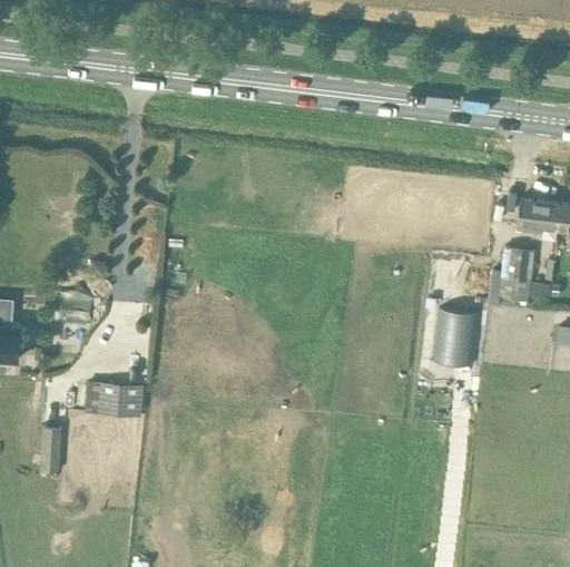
[(569,205),(518,199),(516,228),(536,231),(536,226),(569,230),(569,205)]
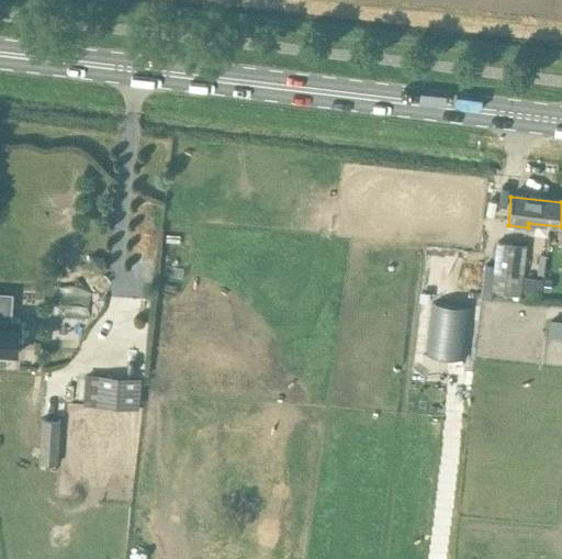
[(540,244),(538,264),(544,265),(548,245),(540,244)]
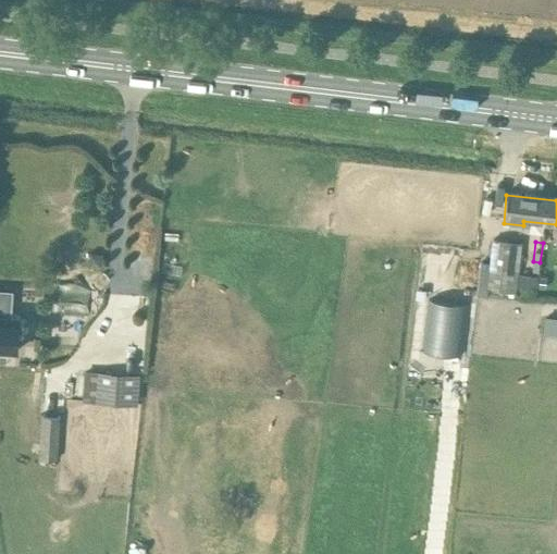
[(503,293),(508,245),(493,243),(486,291),(503,293)]
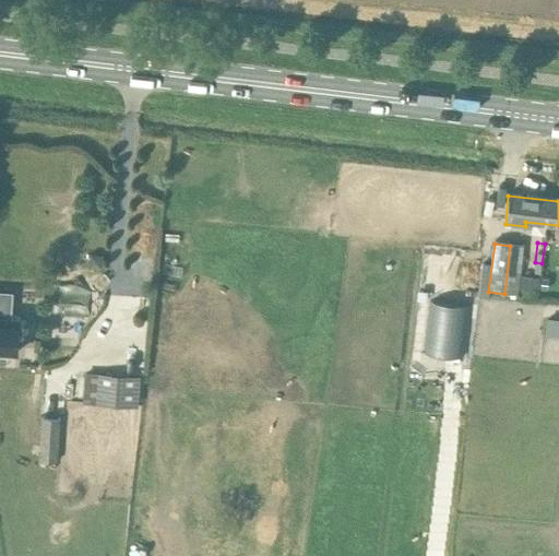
[(91,257),(90,270),(104,271),(105,258),(91,257)]
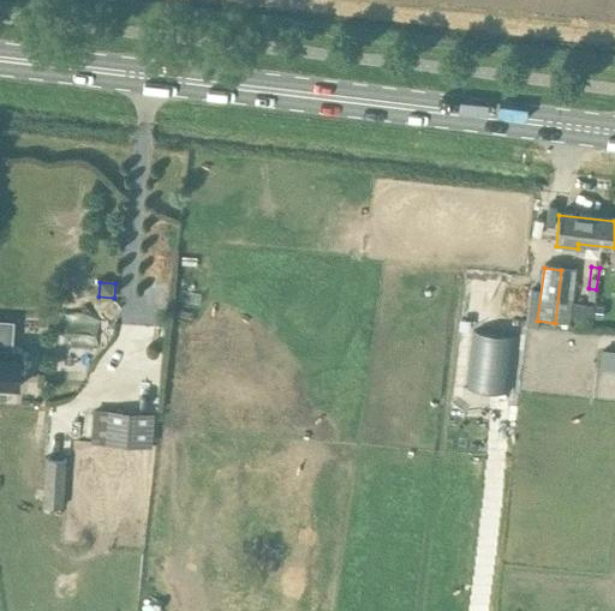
[(569,327),(568,330),(590,333),(593,295),(593,294),(573,293),(569,327)]
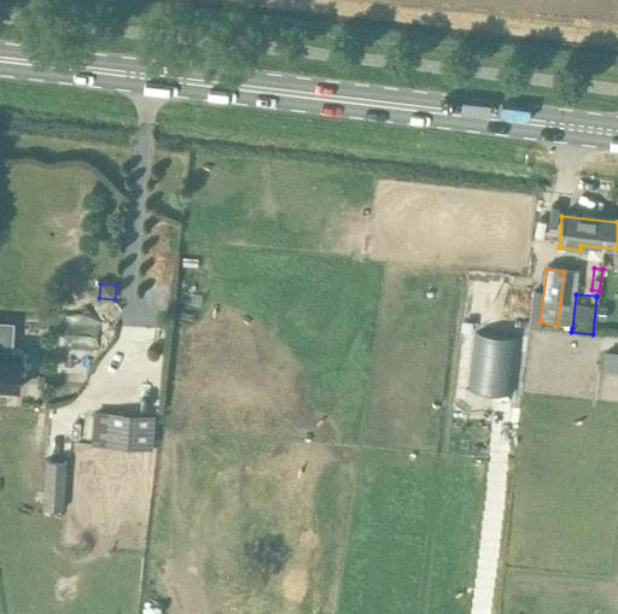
[(599,310),(598,322),(606,323),(607,311),(599,310)]
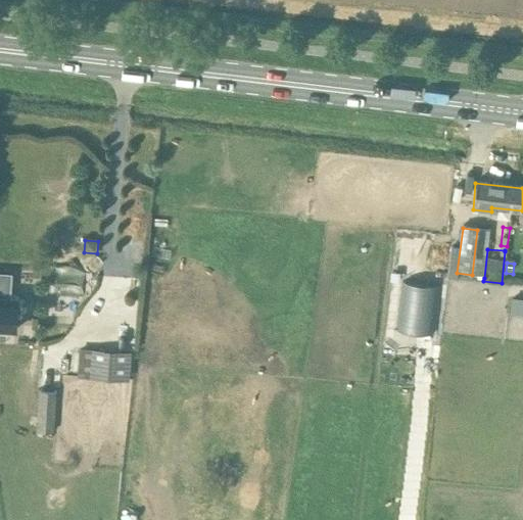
[(400,283),(395,332),(433,336),(439,288),(400,283)]
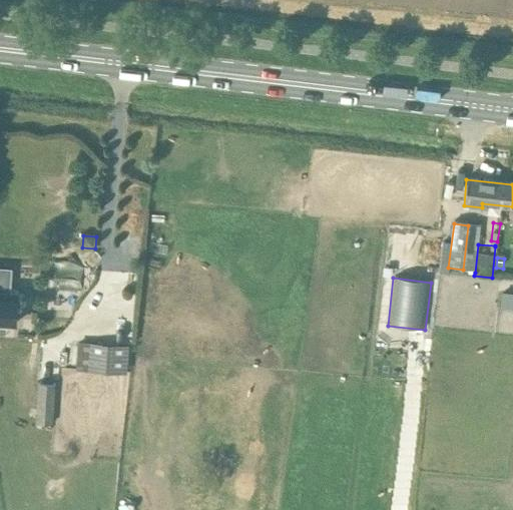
[(512,310),(512,295),(502,294),(500,309),(512,310)]
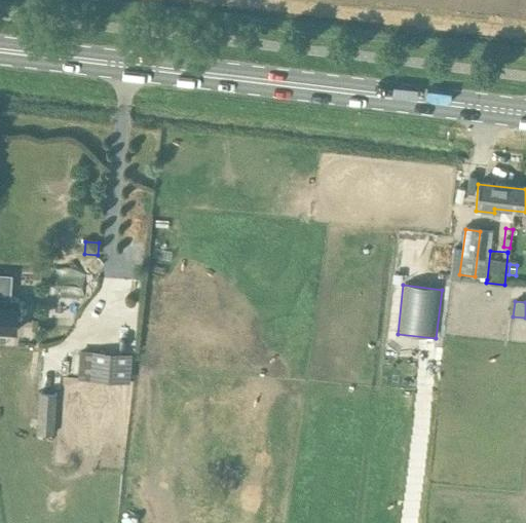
[(0,332),(16,334),(17,319),(22,315),(22,309),(19,306),(0,304),(0,332)]
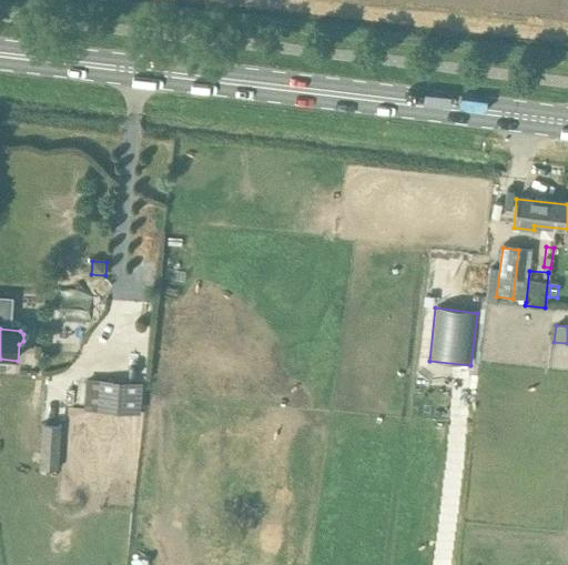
[(139,416),(141,389),(100,385),(87,384),(84,412),(98,413),(139,416)]
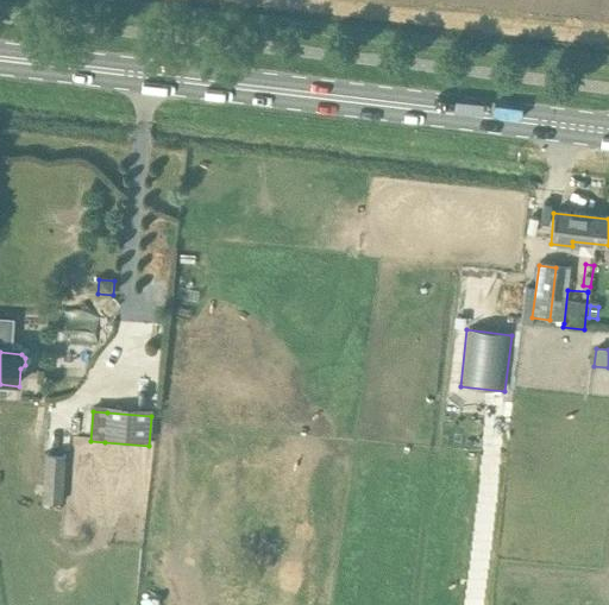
[(62,508),(66,459),(46,457),(43,506),(62,508)]
